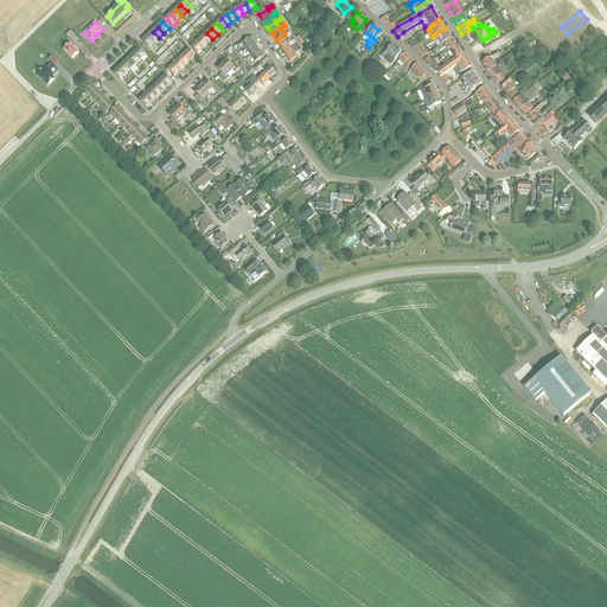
[(445,29),(435,34),(441,45),(451,39),(445,29)]
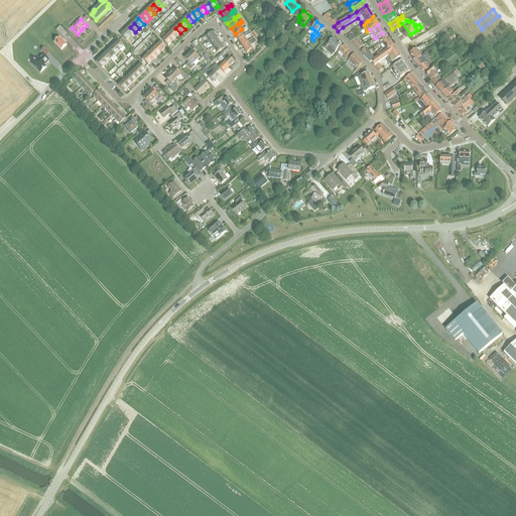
[(130,27),(125,31),(131,36),(135,32),(130,27)]
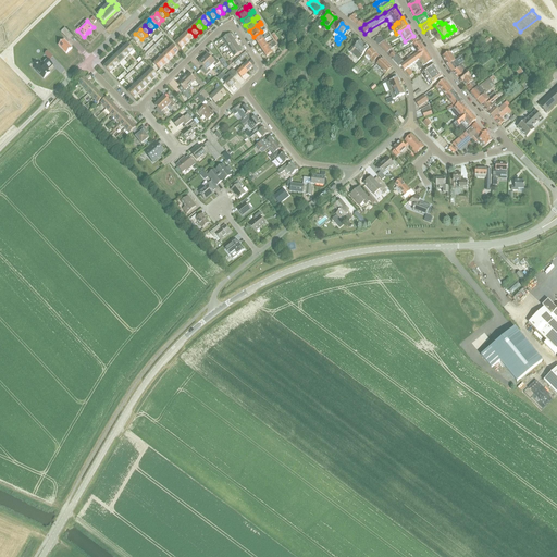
[(195,36),(189,31),(185,35),(190,40),(195,36)]
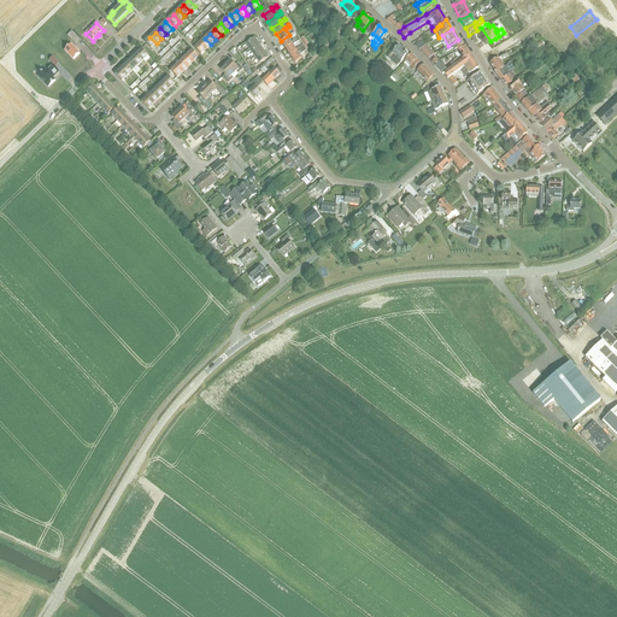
[(157,43),(150,37),(145,42),(151,48),(157,43)]
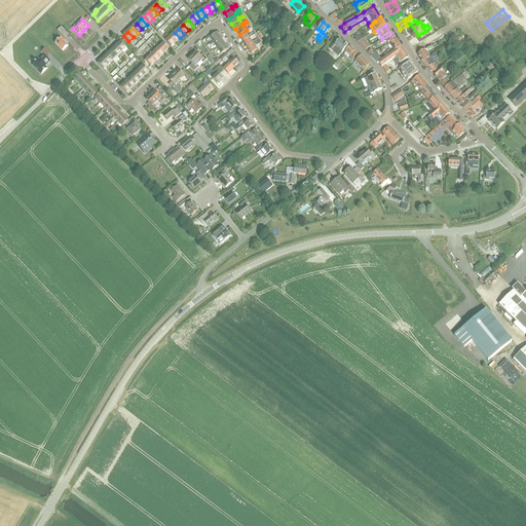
[(210,38),(213,42),(213,43),(221,38),(217,32),(209,37),(205,39),(207,40),(210,38)]
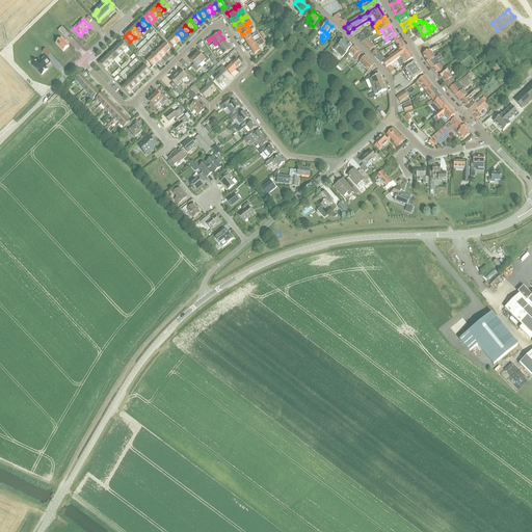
[(177,33),(173,37),(178,43),(182,38),(177,33)]
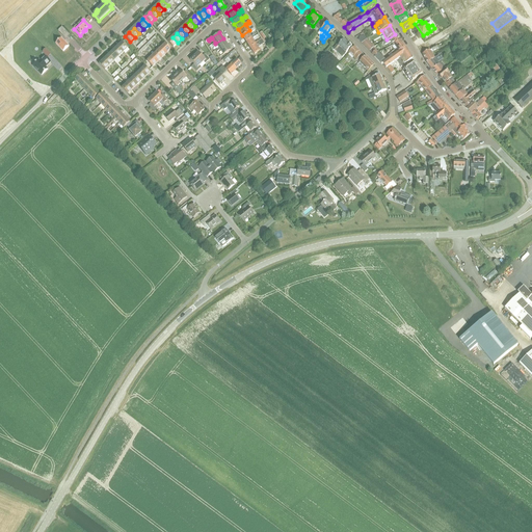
[(246,43),(251,38),(247,33),(242,36),(246,43)]
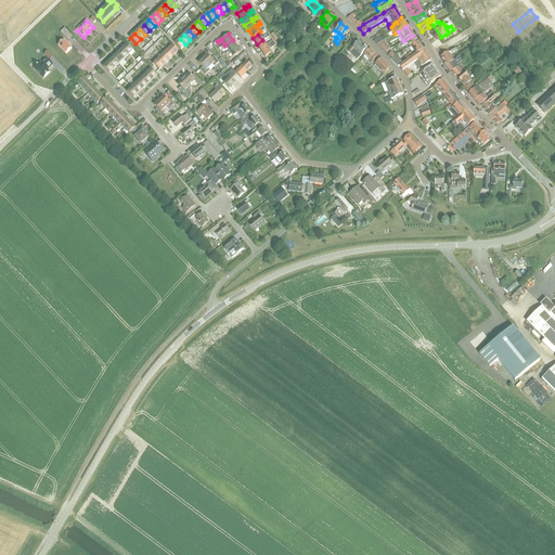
[(403,41),(399,43),(401,47),(407,43),(410,48),(417,42),(412,36),(403,41)]
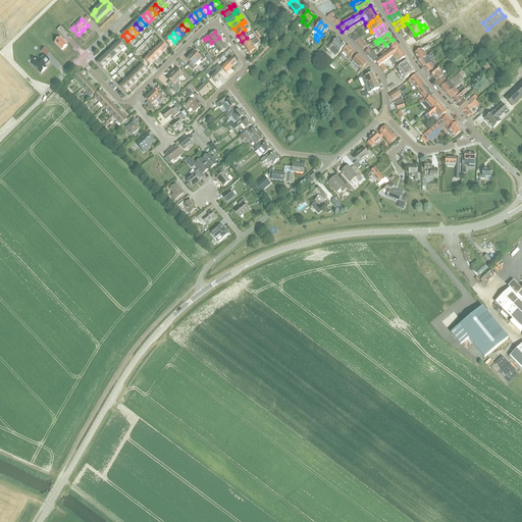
[(174,42),(169,37),(164,41),(169,47),(174,42)]
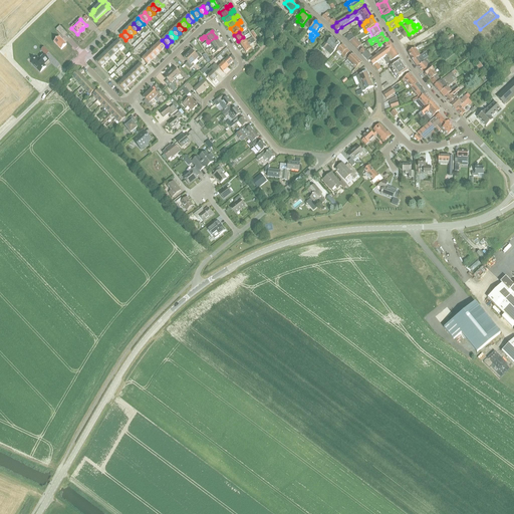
[(66,45),(59,37),(53,42),(61,50),(66,45)]
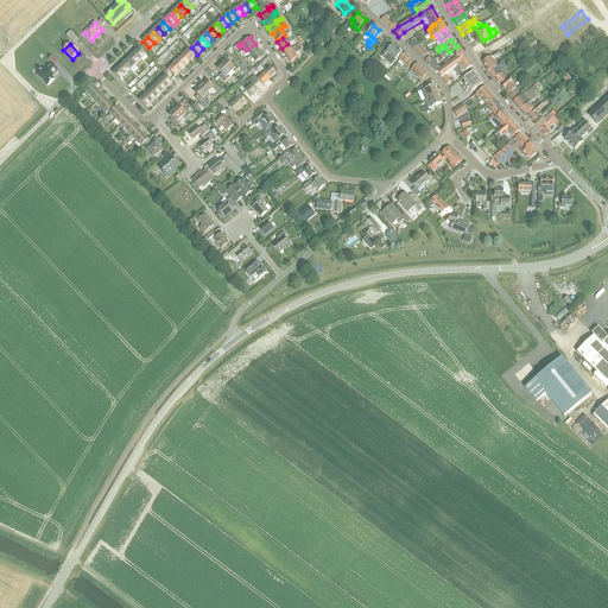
[(247,51),(249,56),(251,56),(259,50),(255,44),(246,50),(246,49),(242,51),(244,54),(247,51)]
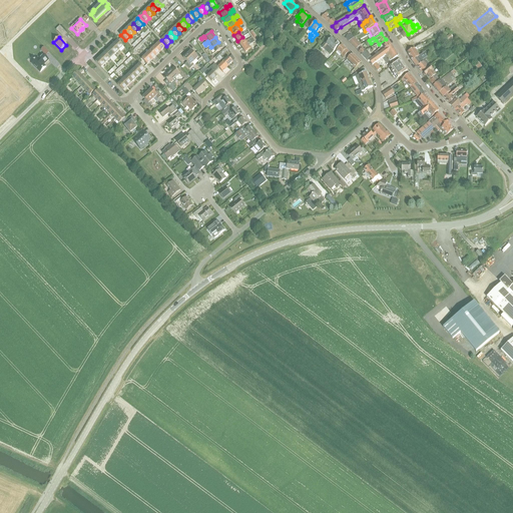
[(246,43),(242,37),(237,41),(240,47),(246,43)]
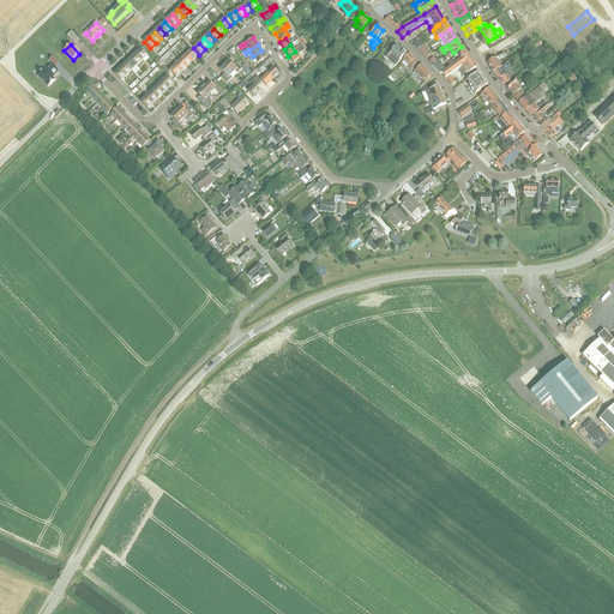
[(387,53),(384,58),(386,60),(389,59),(396,65),(399,61),(405,54),(401,50),(396,46),(390,53),(389,52),(387,53)]
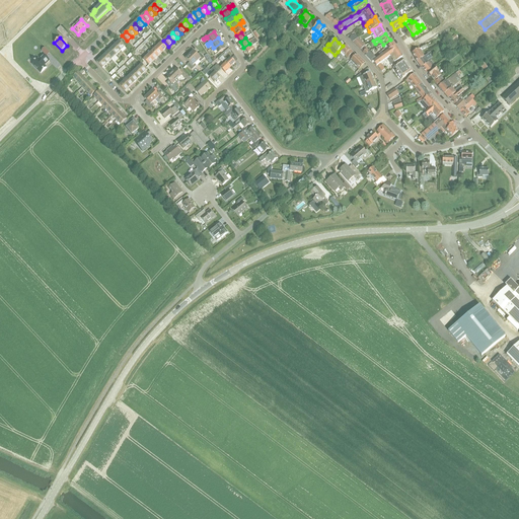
[(243,48),(247,54),(253,50),(251,47),(256,43),(255,40),(251,43),(249,44),(243,48)]
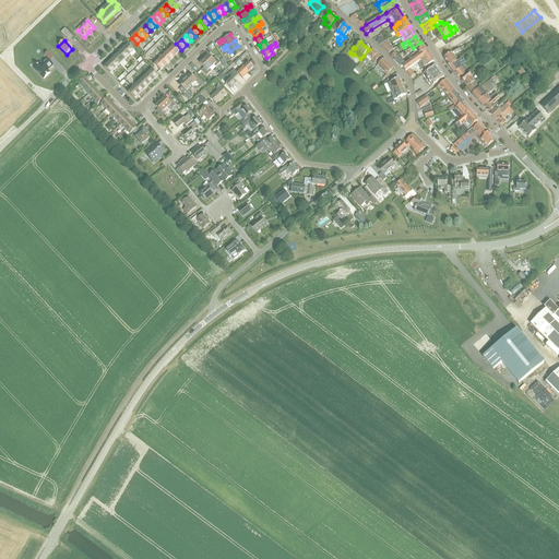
[(414,47),(413,48),(416,52),(415,54),(414,54),(412,55),(411,56),(413,59),(426,50),(420,43),(414,47)]
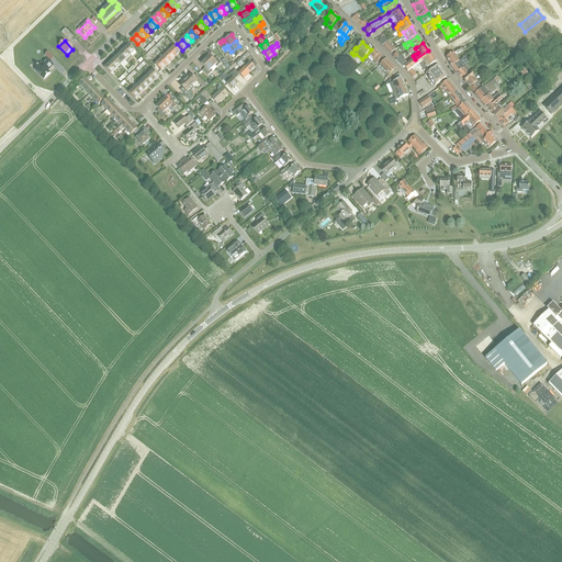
[(128,45),(124,49),(131,56),(135,51),(128,45)]
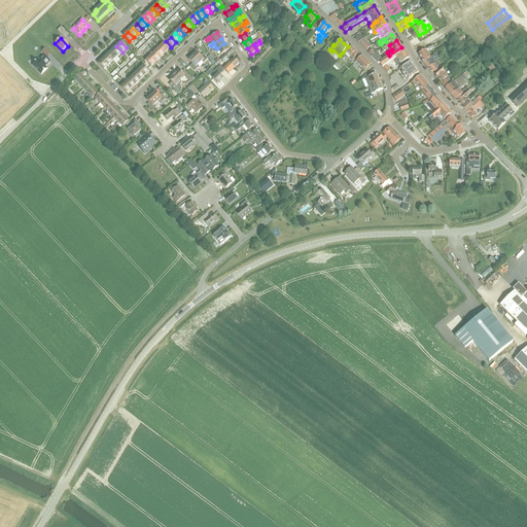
[(164,43),(159,48),(165,54),(169,49),(164,43)]
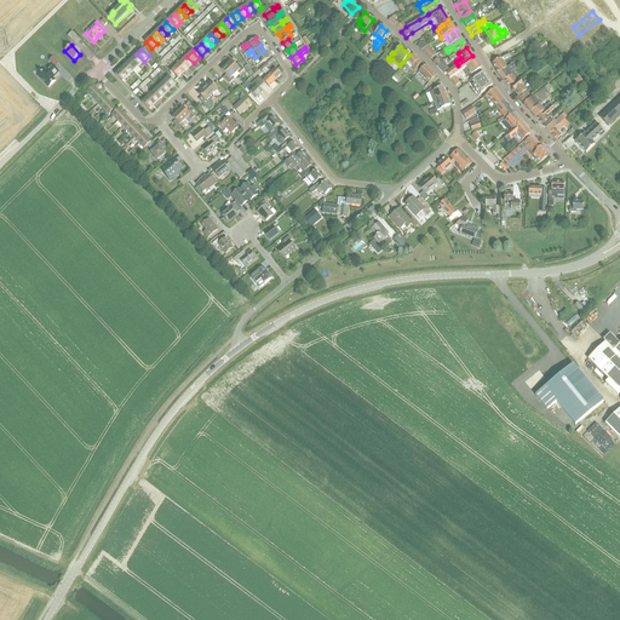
[(256,57),(254,57),(251,59),(252,61),(256,58),(259,64),(269,58),(264,51),(256,57)]
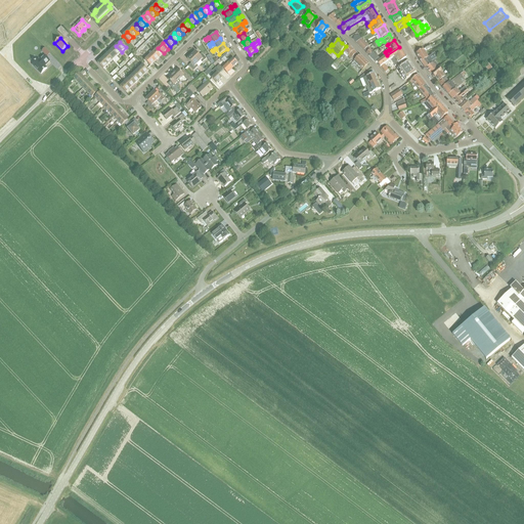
[(116,46),(112,50),(117,56),(122,52),(116,46)]
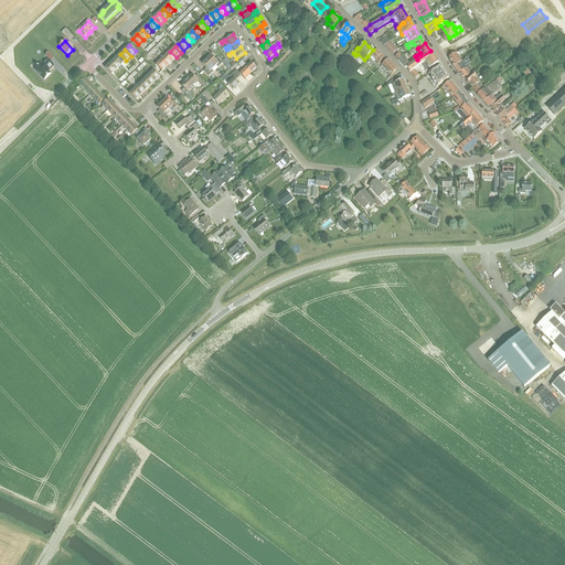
[(381,66),(387,60),(382,54),(376,50),(370,56),(381,66)]
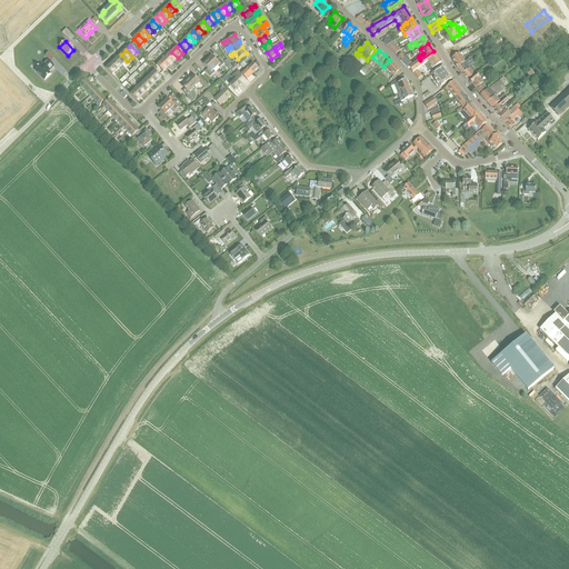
[(462,65),(465,62),(461,57),(462,56),(462,55),(468,52),(467,50),(461,52),(462,53),(460,55),(460,53),(451,59),(457,68),(462,65)]
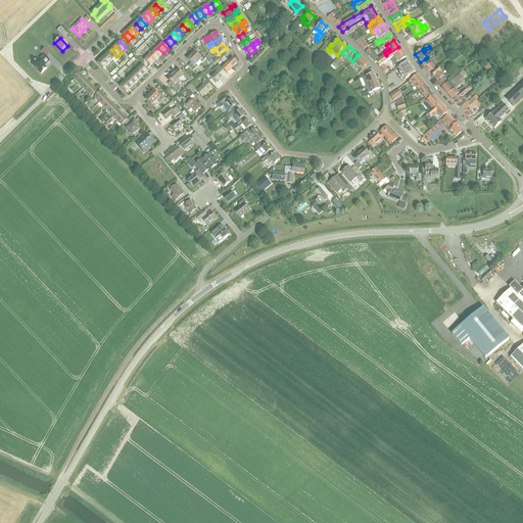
[(154,47),(152,49),(154,51),(153,52),(158,57),(163,53),(157,48),(156,49),(154,47)]
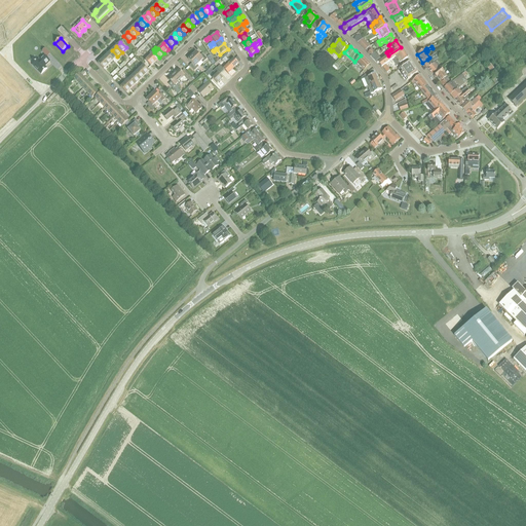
[(381,61),(378,63),(382,68),(382,67),(387,73),(390,71),(385,65),(393,59),(395,61),(393,62),(397,66),(403,62),(407,60),(408,59),(408,58),(401,47),(388,55),(381,61)]
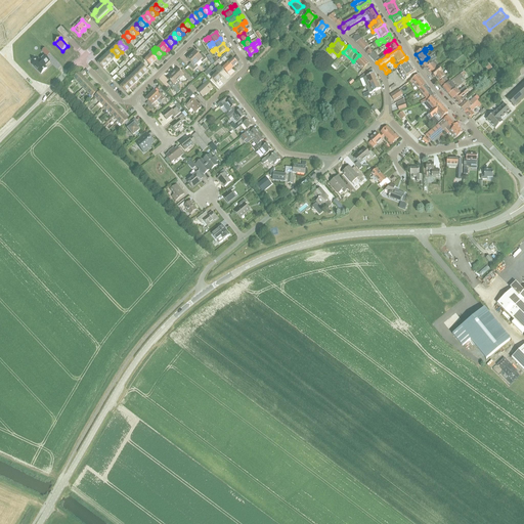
[(45,48),(42,51),(47,57),(50,54),(45,48)]
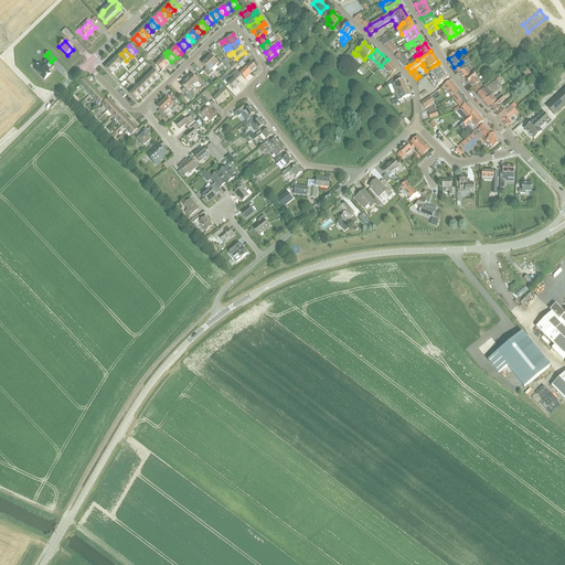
[(126,61),(120,54),(115,59),(121,65),(126,61)]
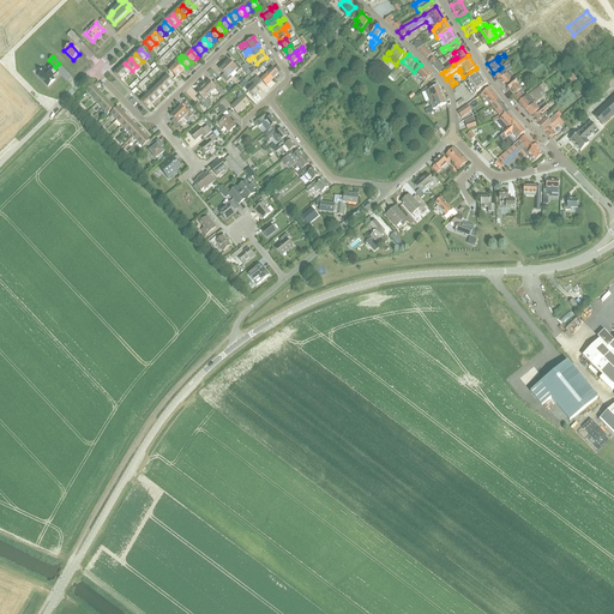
[(180,61),(175,66),(181,72),(186,67),(180,61)]
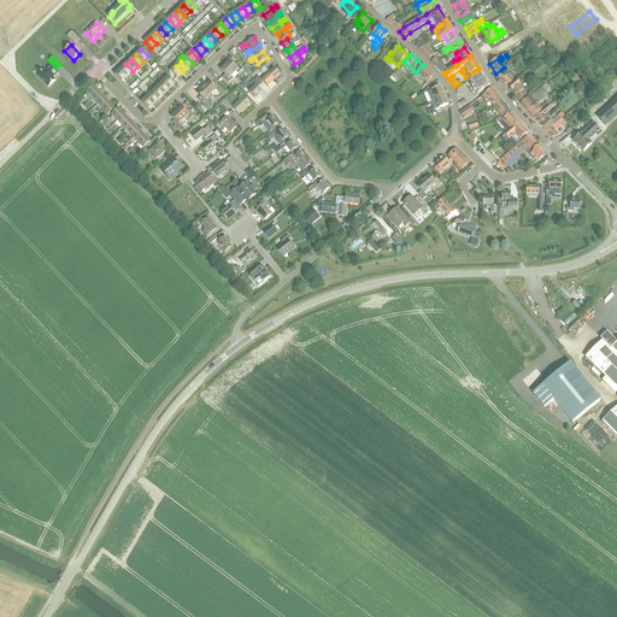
[(225,65),(234,75),(236,72),(238,75),(244,70),(238,64),(235,66),(230,62),(225,65)]
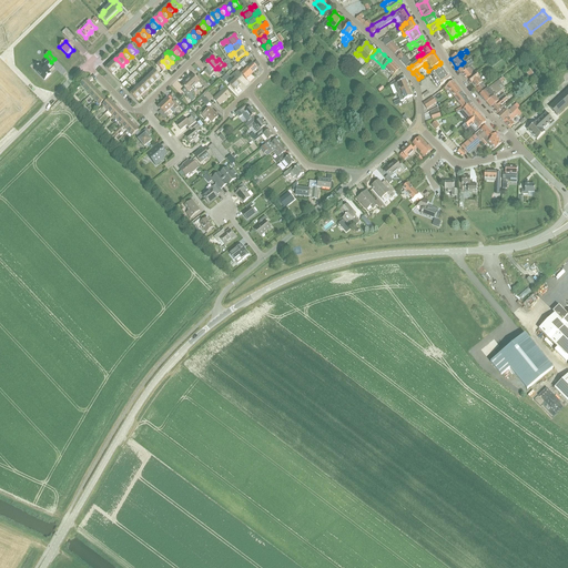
[(404,57),(399,61),(407,69),(408,68),(412,66),(404,57)]
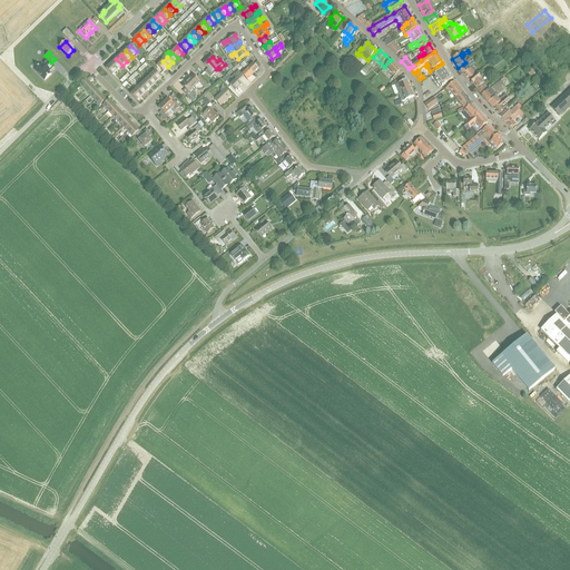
[(463,65),(458,68),(462,74),(463,75),(471,69),(470,68),(471,67),(470,67),(472,66),(474,64),(475,62),(472,58),(465,62),(463,65)]
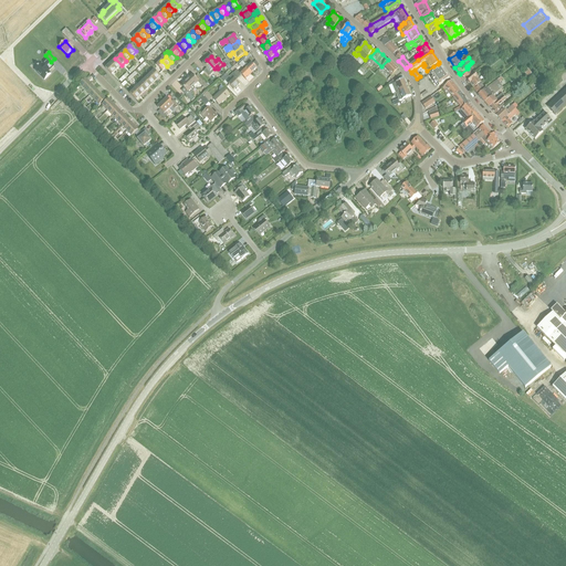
[(122,65),(115,59),(111,64),(116,70),(122,65)]
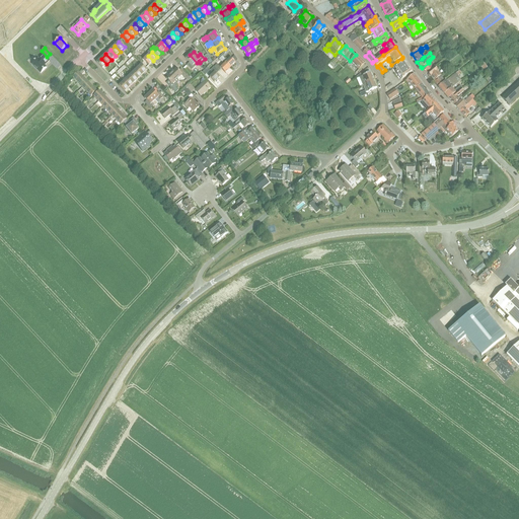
[(197,63),(190,55),(186,59),(190,63),(187,65),(192,71),(197,66),(195,65),(197,63)]
